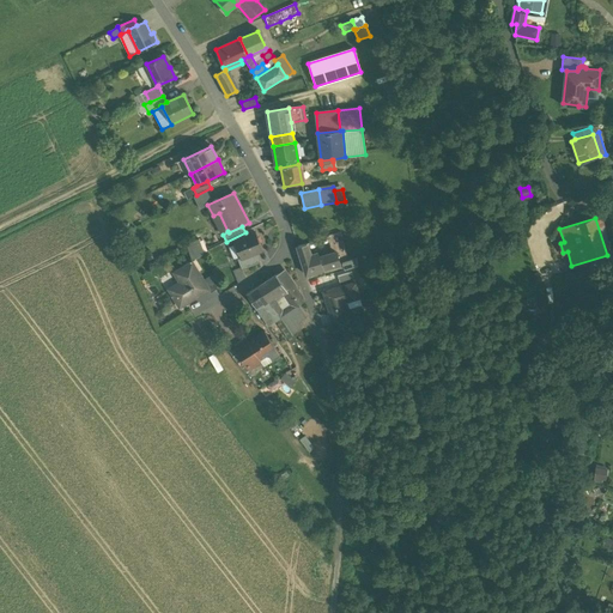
[(255,232),(234,241),(241,258),(237,259),(242,269),(259,262),(255,253),(262,250),(255,232)]
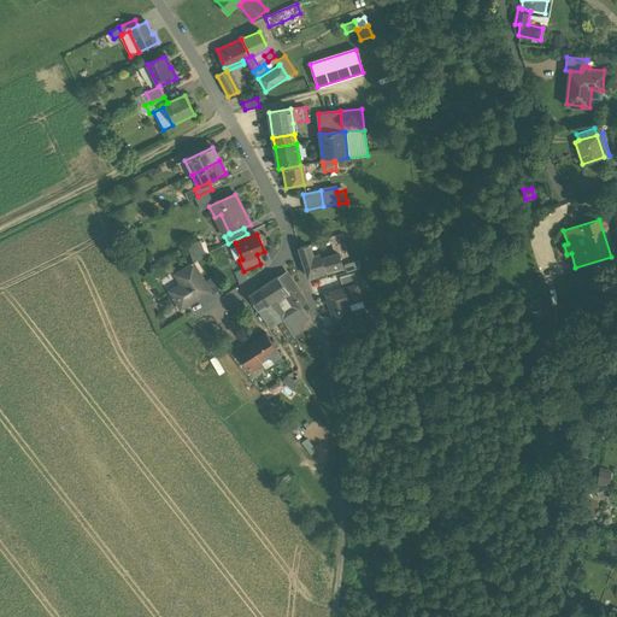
[(193,260),(205,256),(198,240),(186,246),(193,260)]
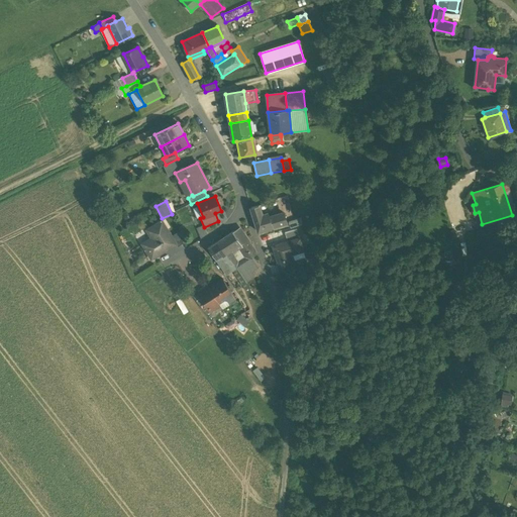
[(262,216),(259,206),(250,208),(257,231),(273,227),(270,217),(269,213),(262,216)]
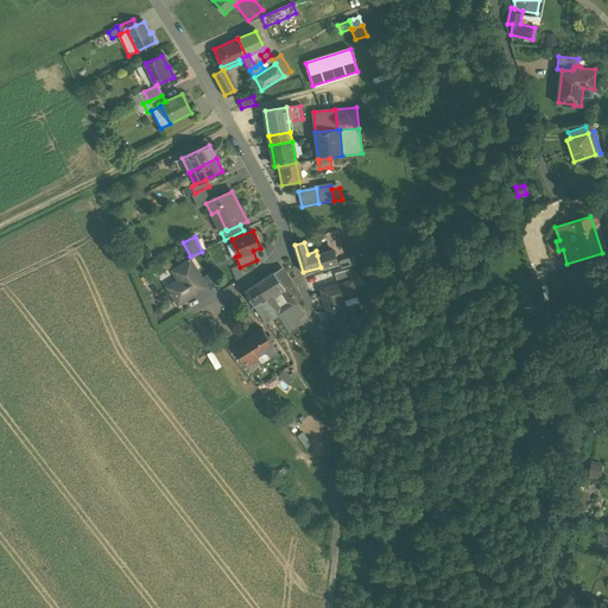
[(335,249),(317,255),(321,267),(336,263),(335,249)]
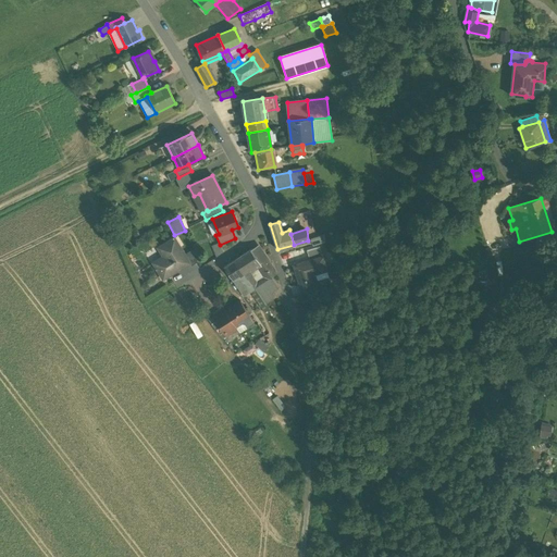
[(311,239),(313,246),(325,242),(323,235),(311,239)]
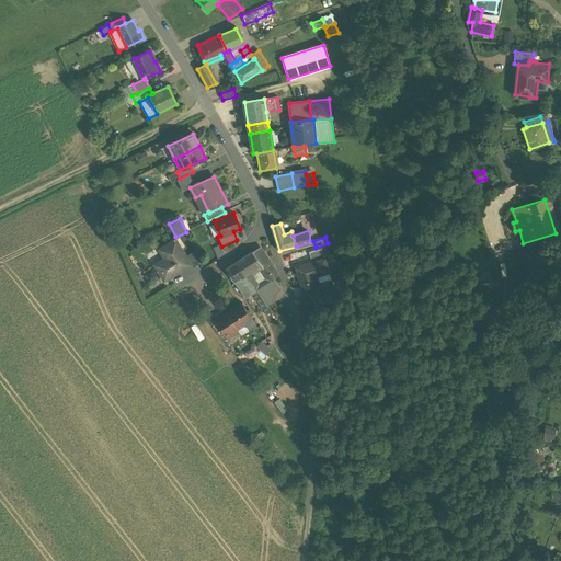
[(185,256),(175,240),(159,250),(164,259),(155,265),(164,282),(190,266),(191,265),(185,256)]
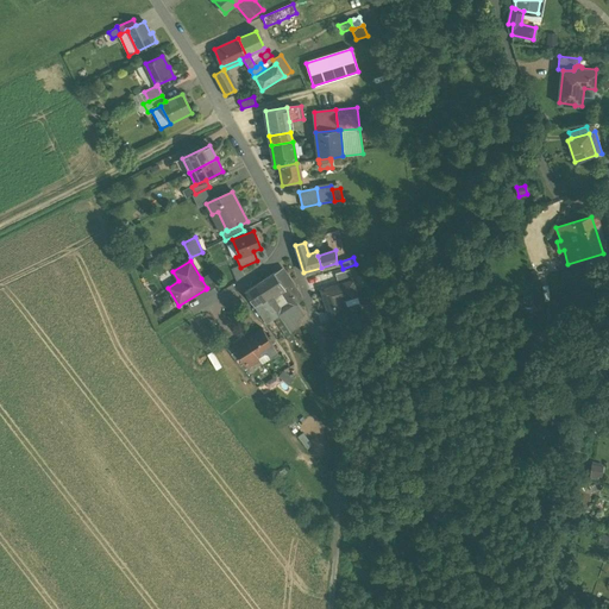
[(283,269),(276,274),(284,287),(292,282),(283,269)]
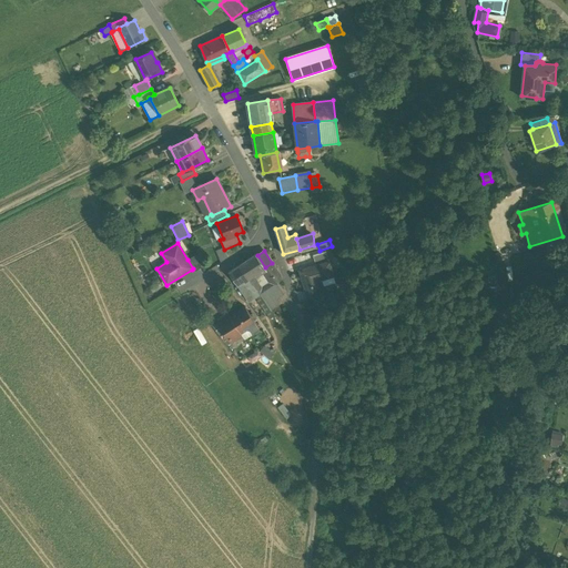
[(326,251),(313,255),(315,265),(328,261),(326,251)]
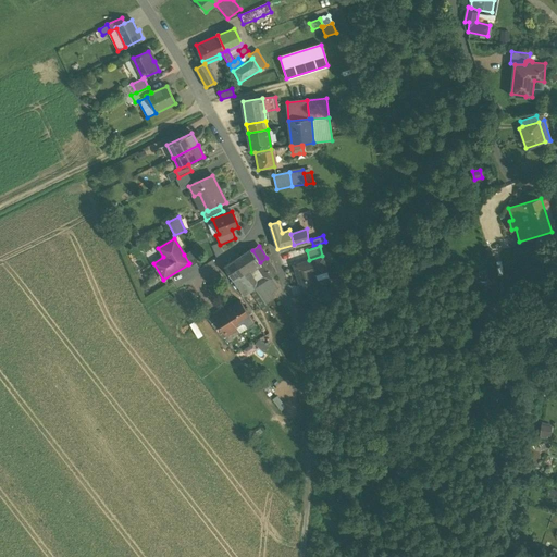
[(193,249),(184,255),(189,263),(188,264),(190,267),(198,262),(193,249)]
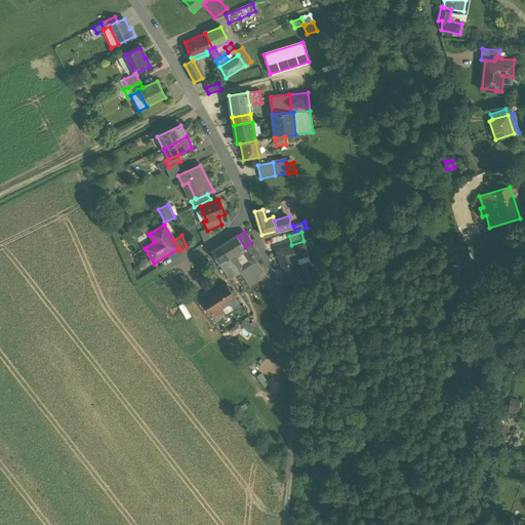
[(237,235),(221,245),(231,257),(235,254),(245,247),(238,236),(237,235)]
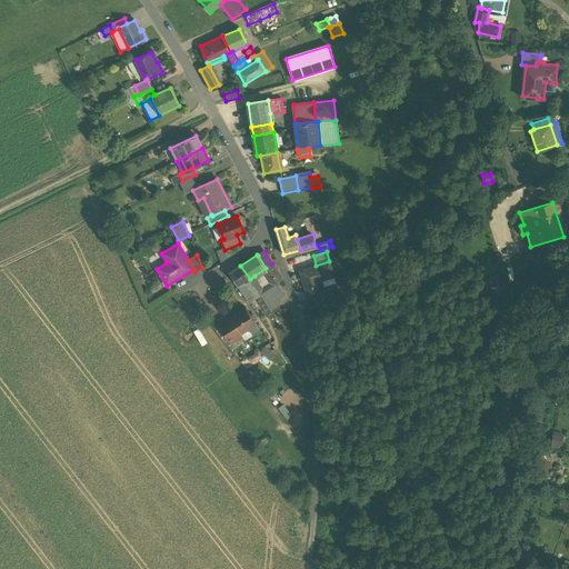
[(316,266),(299,271),(308,298),(325,292),(320,277),(333,272),(329,261),(316,266)]
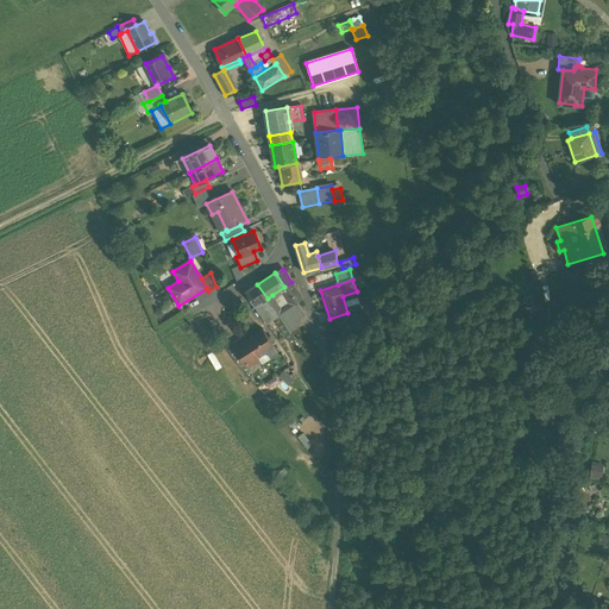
[(257,284),(245,293),(255,307),(261,302),(268,299),(257,284)]
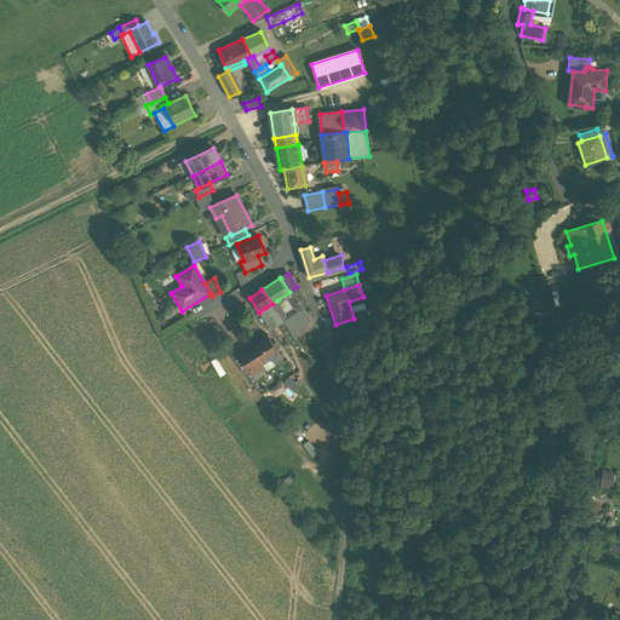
[(299,291),(294,294),(298,300),(302,308),(308,304),(299,291)]
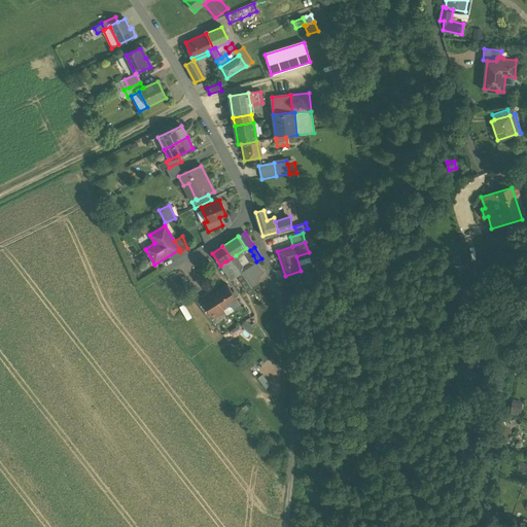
[(250,250),(244,254),(247,259),(253,255),(250,250)]
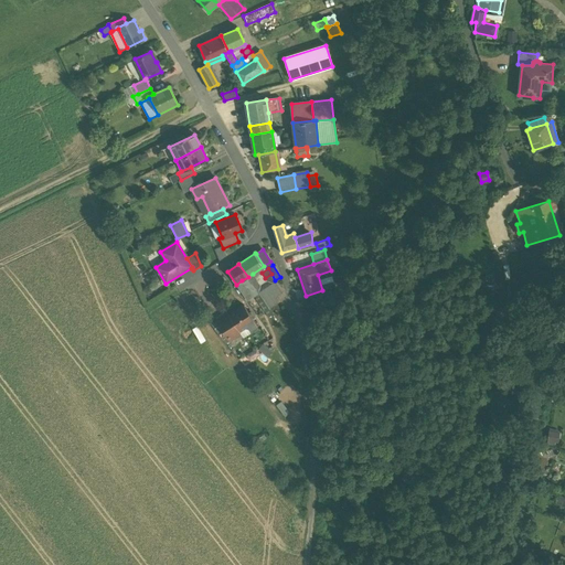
[(259,284),(253,274),(248,277),(251,280),(253,285),(255,287),(259,284)]
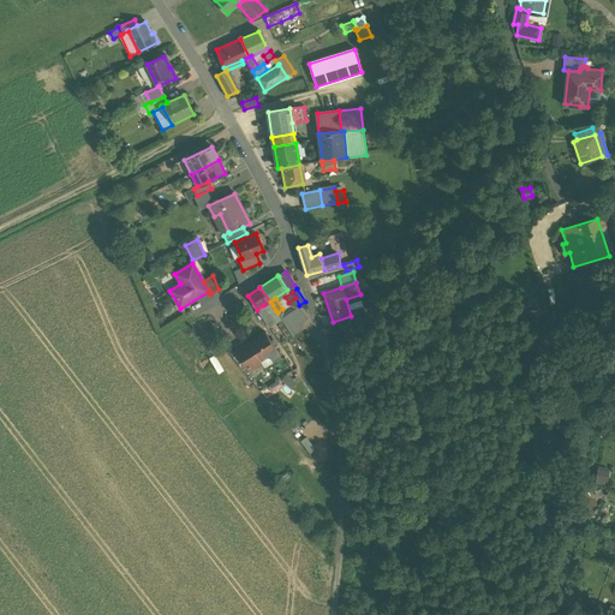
[(296,298),(288,303),(293,310),(297,306),(299,305),(296,298)]
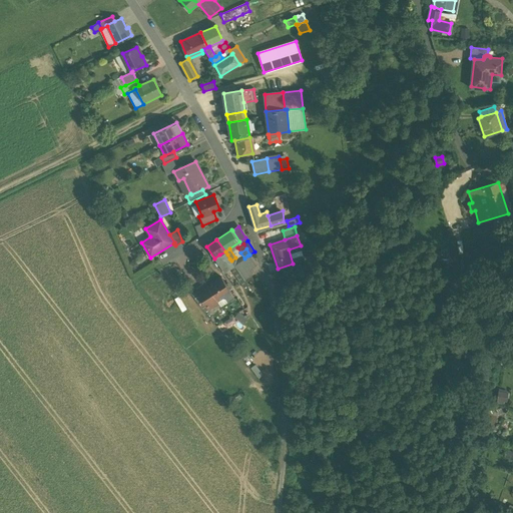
[(219,254),(214,259),(218,264),(223,261),(219,254)]
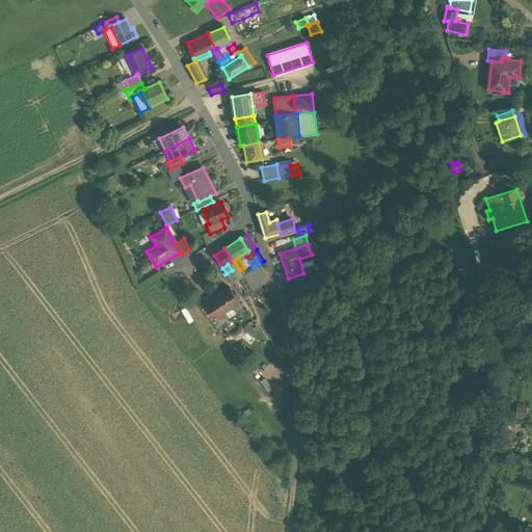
[(267,275),(259,264),(257,265),(261,270),(256,273),(253,269),(250,270),(254,275),(246,280),(251,287),(254,291),(262,285),(259,280),(267,275)]
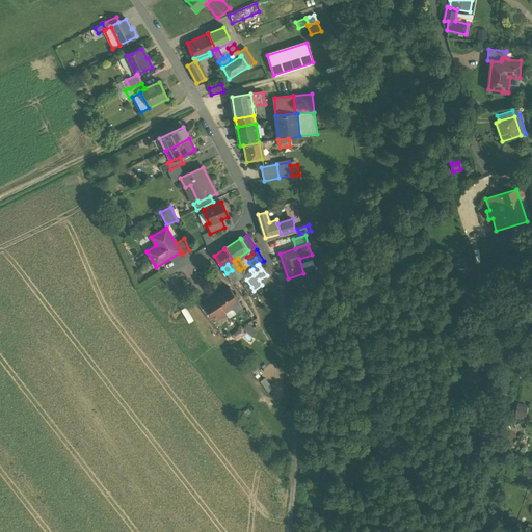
[(247,272),(246,273),(245,271),(242,273),(243,275),(246,280),(254,275),(250,270),(247,272)]
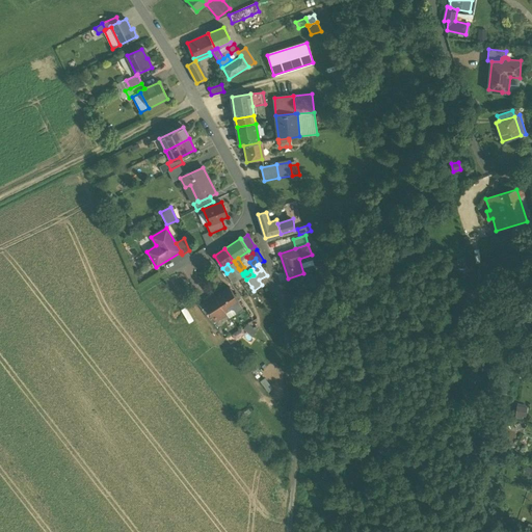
[(238,278),(233,271),(228,275),(233,283),(238,278)]
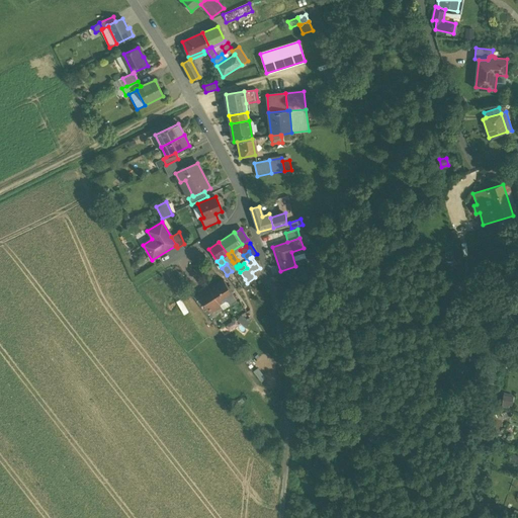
[(240,272),(237,268),(235,270),(234,270),(236,273),(235,274),(241,282),(245,279),(240,272)]
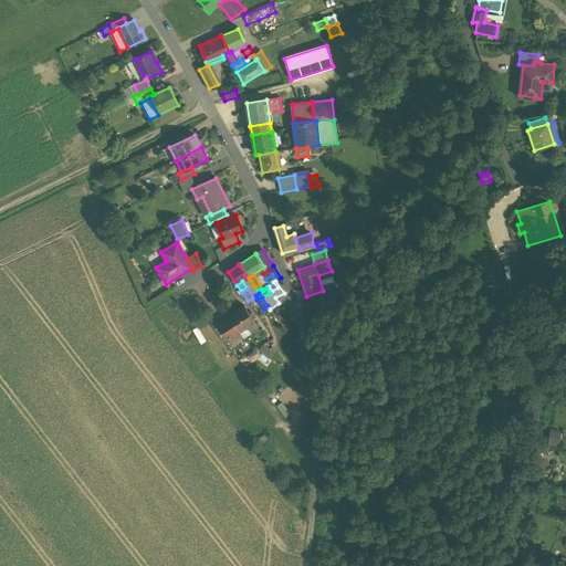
[(244,306),(229,316),(240,332),(248,327),(252,333),(259,328),(244,306)]
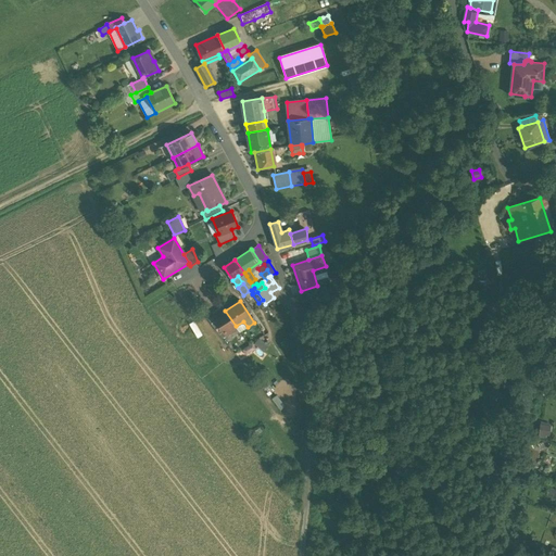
[(225,311),(224,308),(213,315),(214,316),(228,335),(237,328),(236,326),(225,311)]
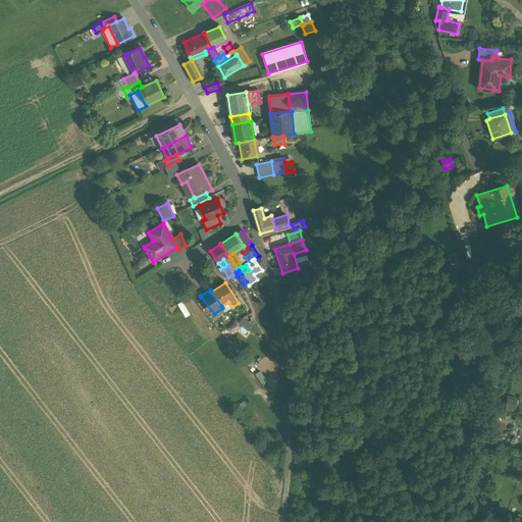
[(209,317),(214,314),(201,297),(196,301),(209,317)]
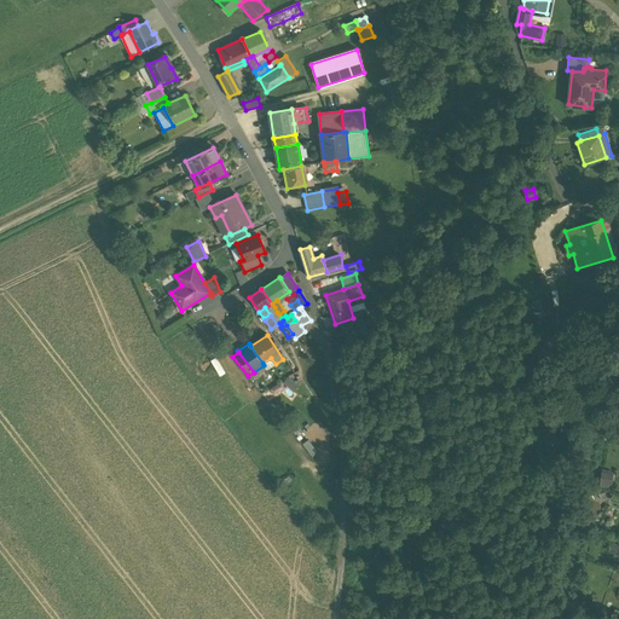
[(299,386),(289,377),(283,383),(293,392),(299,386)]
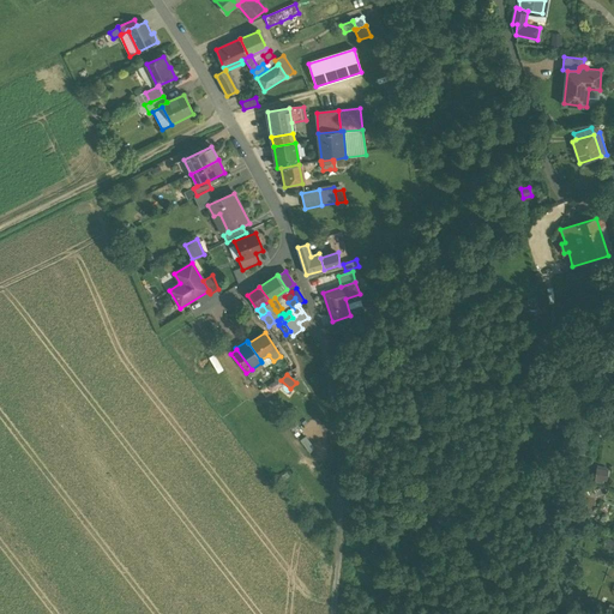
[(594,477),(606,479),(608,465),(595,464),(594,477)]
